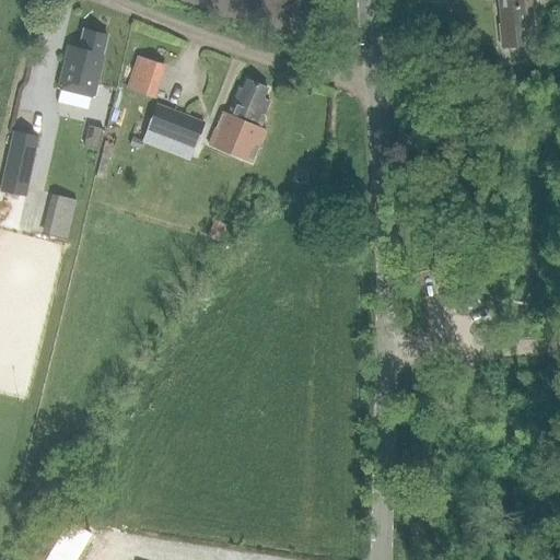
[(534,45),(528,0),(497,0),(500,25),(498,25),(501,48),(534,45)]
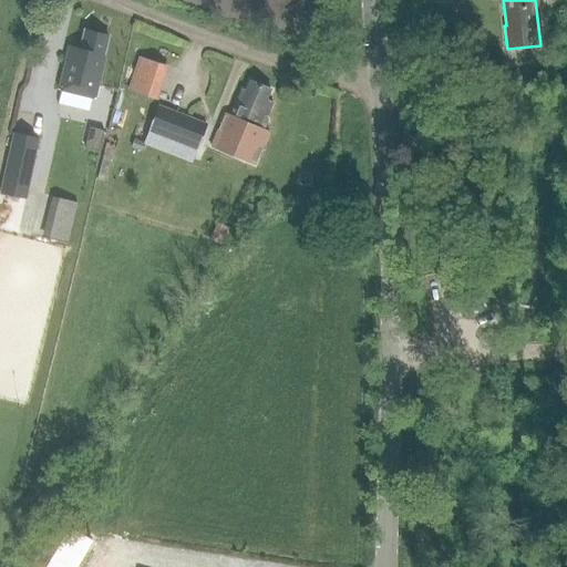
[(103,58),(107,38),(84,32),(79,51),(68,49),(58,92),(94,101),(104,58),(103,58)]
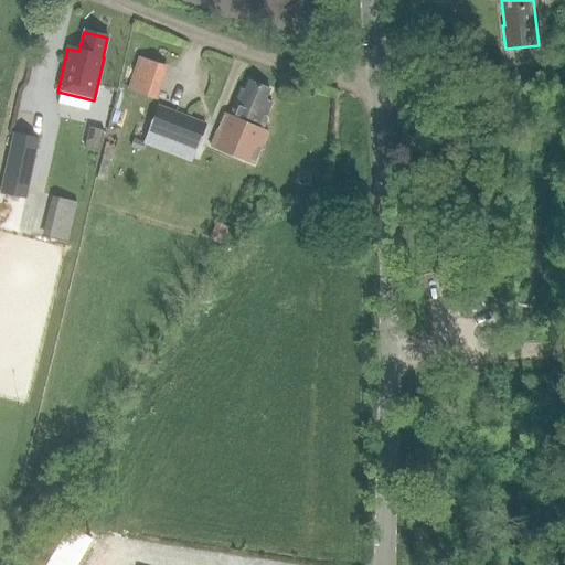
[(141,55),(135,88),(167,94),(173,61),(141,55)]
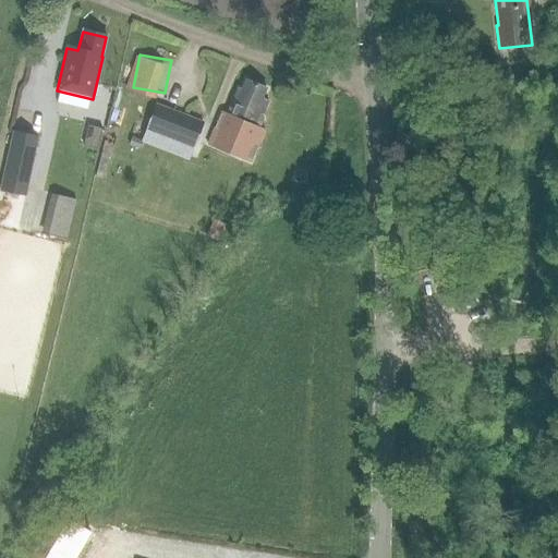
[(259,125),(262,119),(261,117),(267,101),(262,99),(266,88),(244,80),(241,89),(238,87),(226,117),(220,114),(207,144),(250,162),(264,130),(256,126),(257,126),(259,125)]
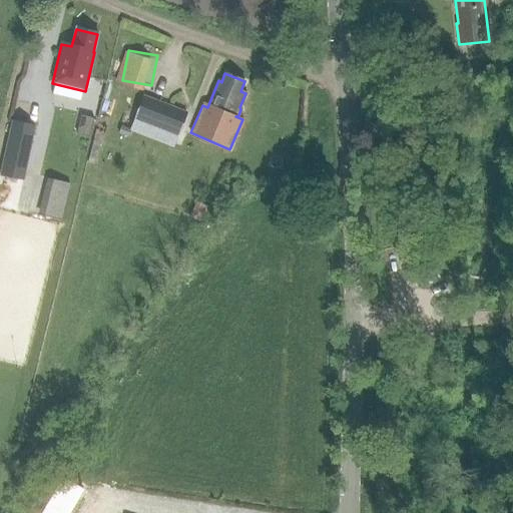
[(142,94),(134,117),(151,124),(171,131),(179,134),(188,112),(142,94)]
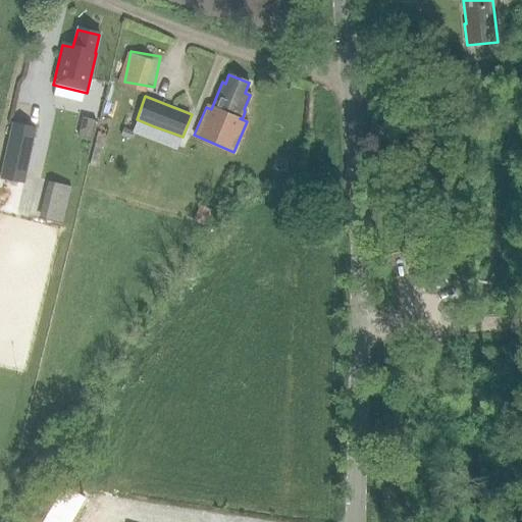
[(37,128),(12,123),(0,178),(0,179),(24,186),(37,128)]
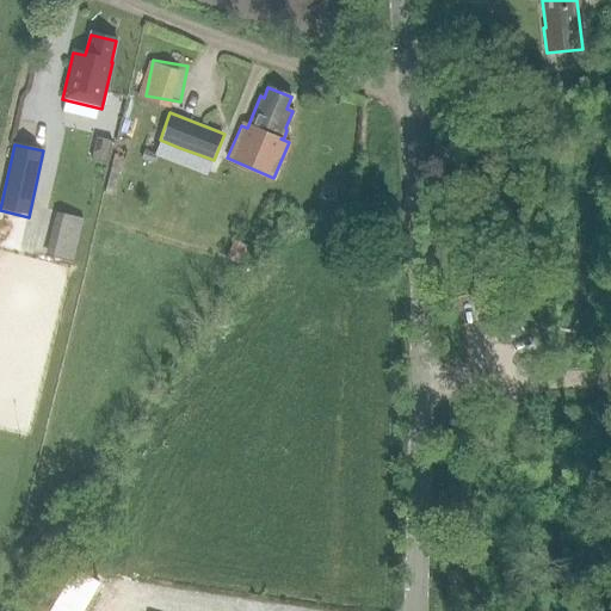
[(78,258),(88,214),(65,208),(55,252),(78,258)]
